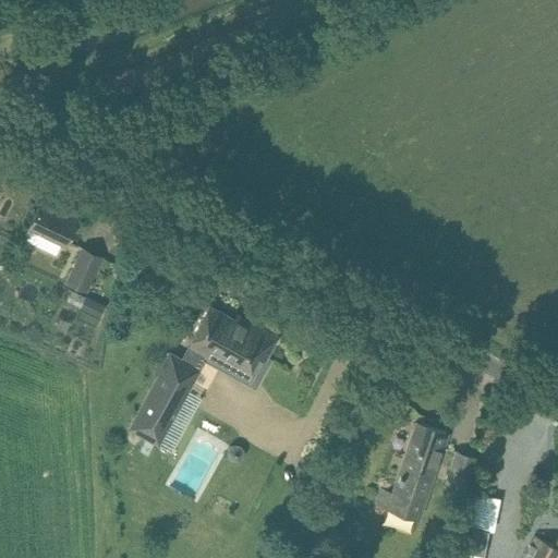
[(40,199),(27,227),(64,244),(77,217),(40,199)]
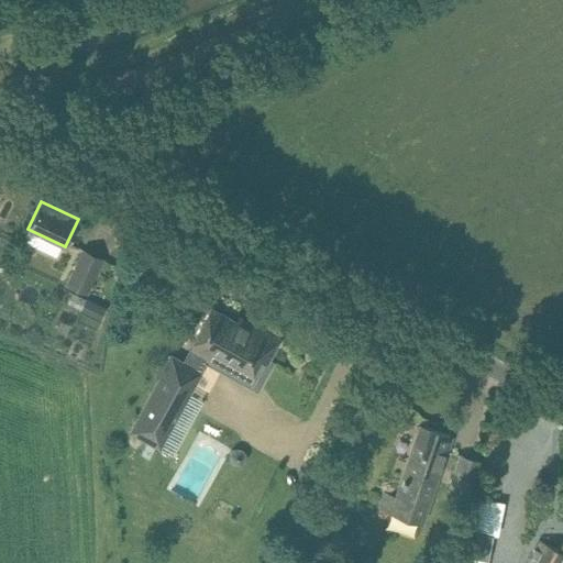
[(103,260),(83,250),(67,284),(87,294),(103,260)]
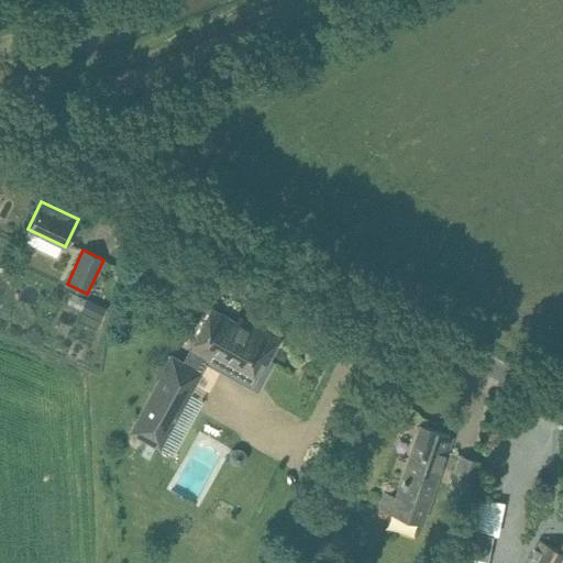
[(107,308),(86,298),(79,312),(100,322),(107,308)]
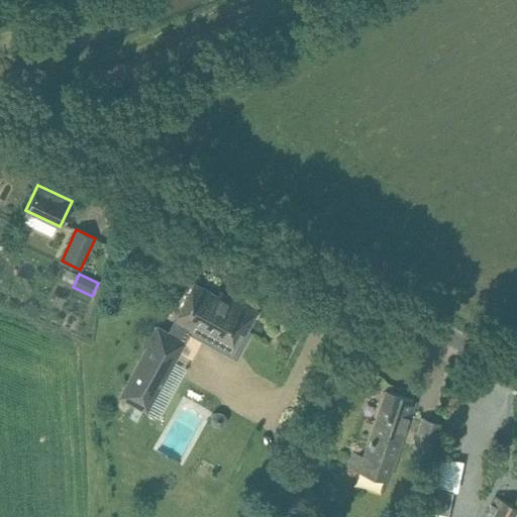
[(158,327),(119,397),(146,412),(174,362),(185,341),(183,341),(188,331),(189,329),(233,353),(244,332),(246,330),(255,312),(229,298),(227,301),(217,295),(194,283),(175,318),(176,319),(169,333),(158,327)]
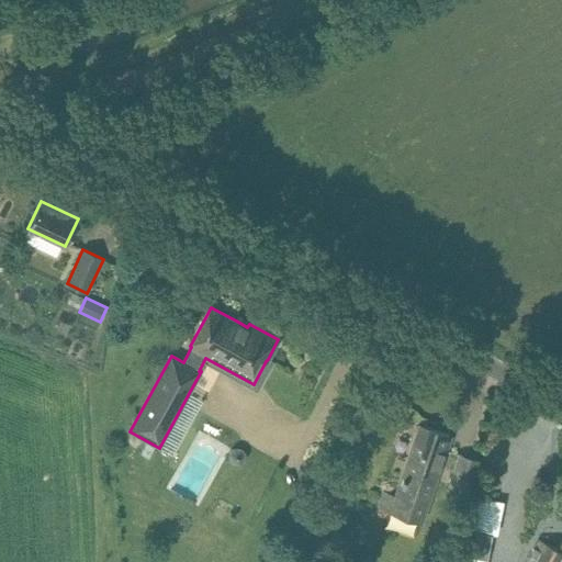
[(449,436),(419,426),(393,499),(380,495),(375,509),(417,525),(433,480),(428,479),(433,467),(438,469),(449,436)]
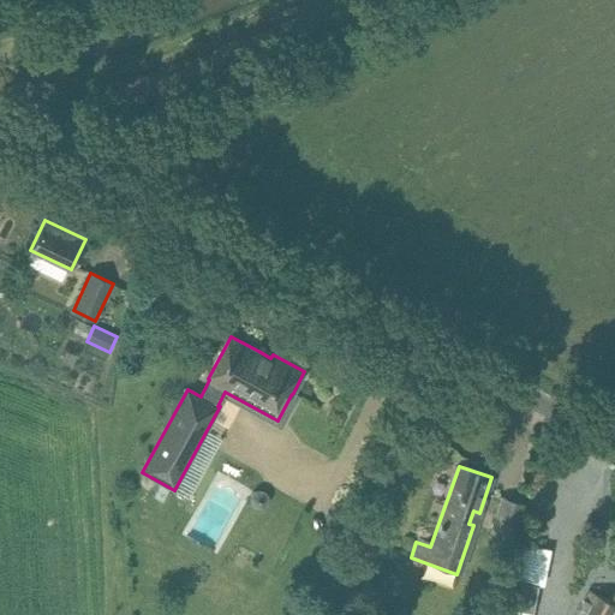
[(490,536),(511,543),(523,505),(502,499),(490,536)]
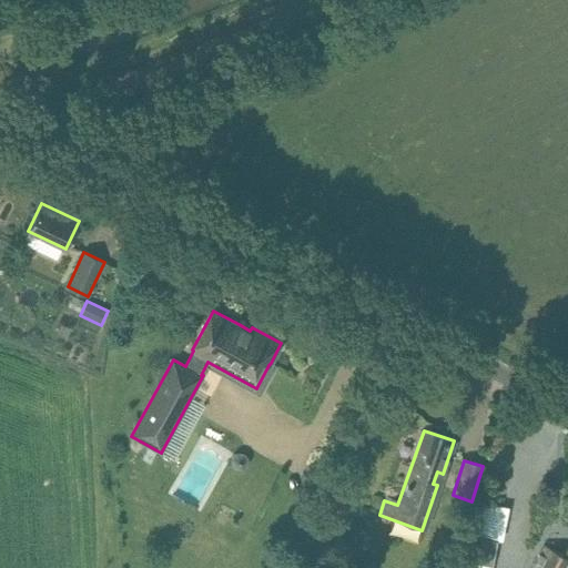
[(470,561),(492,566),(497,540),(476,536),(470,561)]
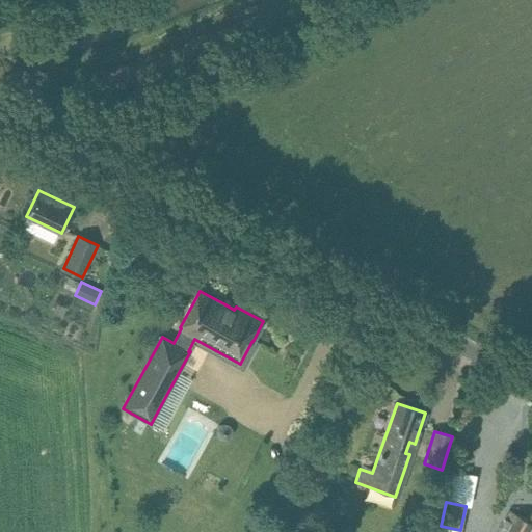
[(499,531),(531,531),(531,510),(527,521),(510,511),(499,531)]
